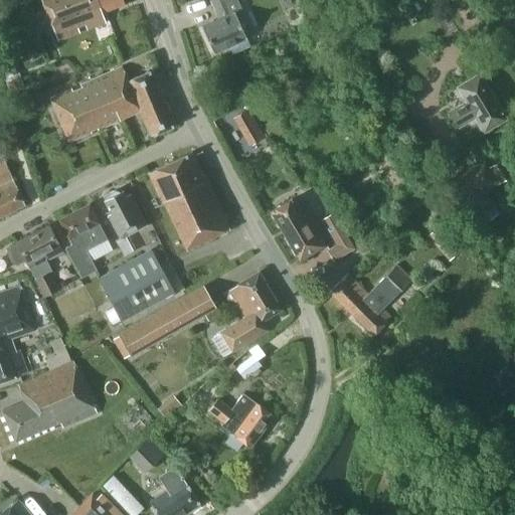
[(40,0),(58,41),(75,33),(79,32),(77,27),(83,24),(86,29),(104,21),(101,14),(123,4),(121,0),(40,0)]
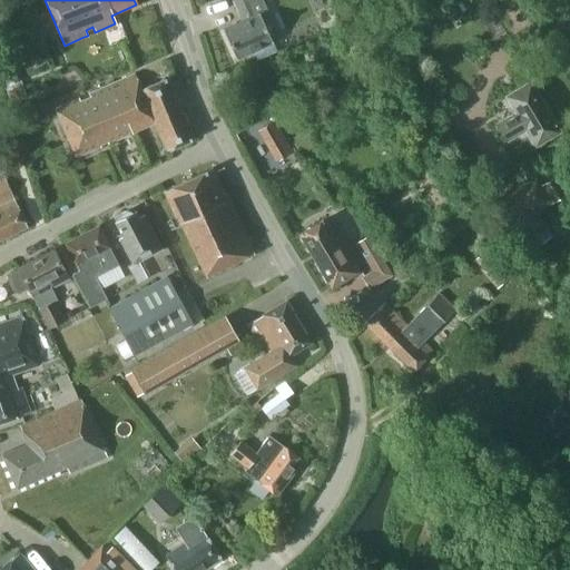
[(262,1),(261,0),(232,0),(242,22),(222,31),(234,59),(272,42),(254,5),(262,1)]
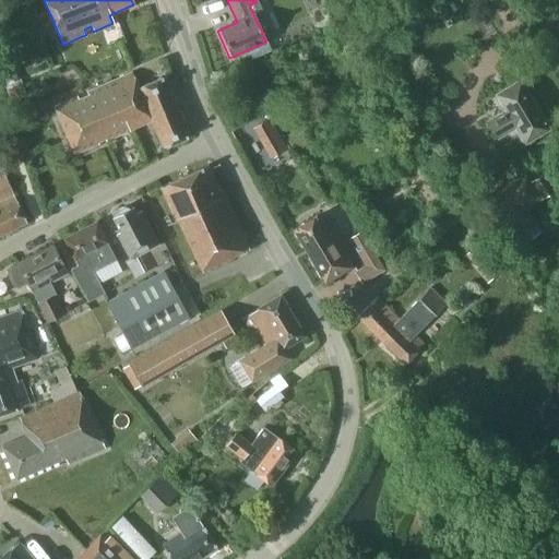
[(19,80),(15,69),(6,72),(9,83),(19,80)]
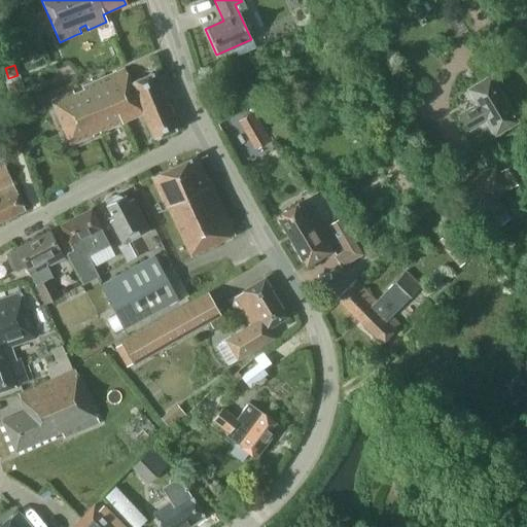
[(124,69),(102,78),(120,124),(140,115),(127,84),(130,83),(124,69)]
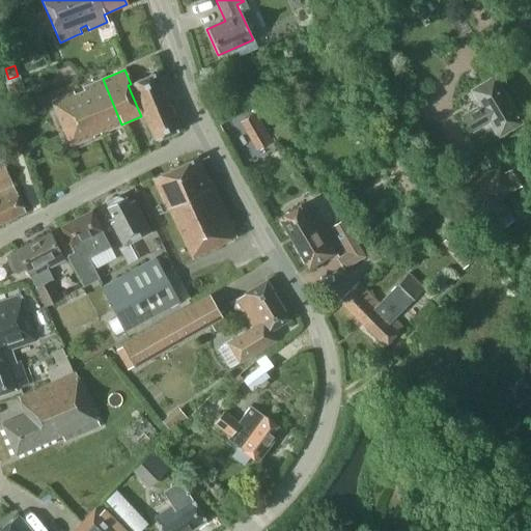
[(128,85),(141,116),(151,140),(178,129),(155,74),(131,84),(128,85)]
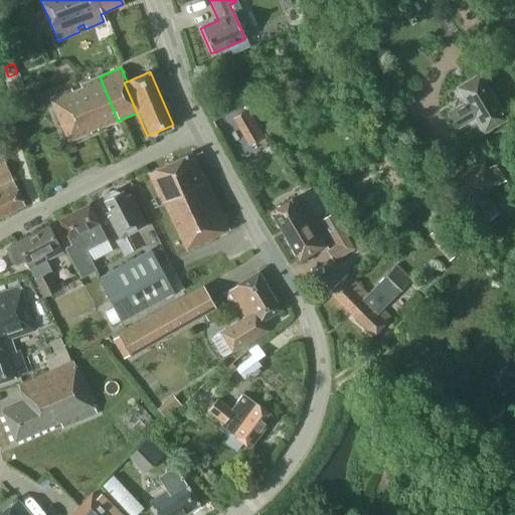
[(505,120),(478,73),(455,87),(464,102),(447,112),(457,128),(473,118),(482,133),(505,120)]
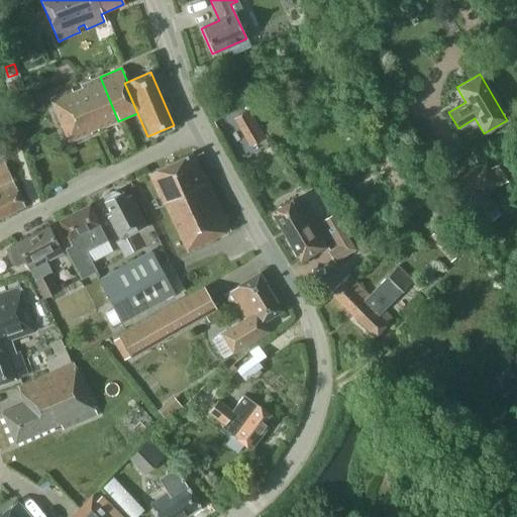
[(100,77),(81,86),(82,88),(76,90),(93,132),(118,121),(100,77)]
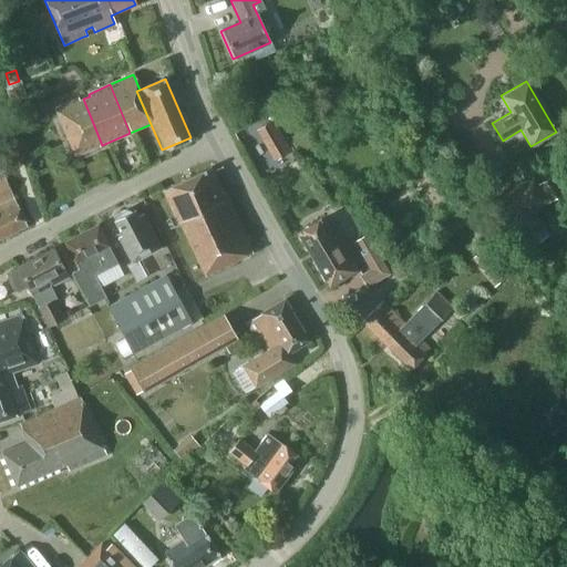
[(27,95),(24,86),(7,91),(9,100),(27,95)]
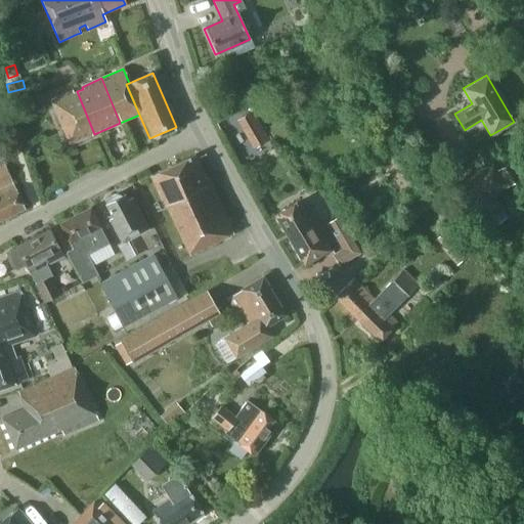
[(74,93),(73,90),(50,100),(69,145),(94,134),(77,91),(74,93)]
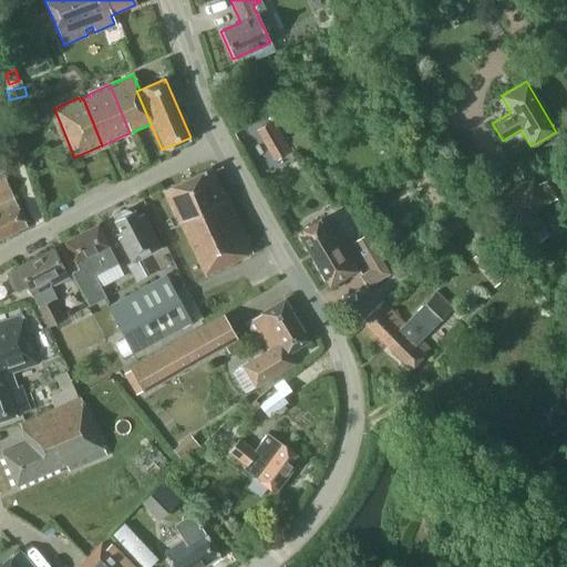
[(48,117),(43,105),(33,110),(38,122),(48,117)]
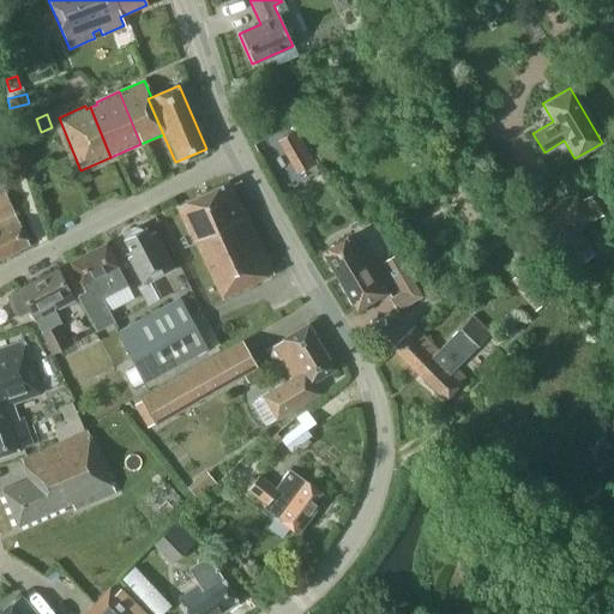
[(311,163),(293,131),(276,139),(281,149),(288,145),(301,169),(311,163)]
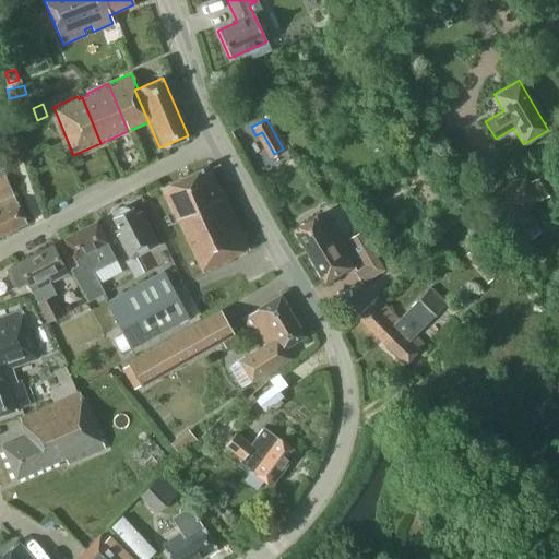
[(218,191),(206,166),(159,189),(170,213),(173,212),(200,272),(249,249),(221,189),(218,191)]
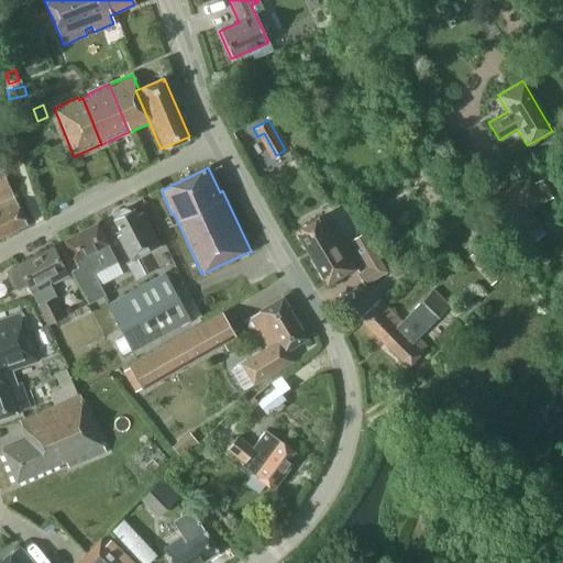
[(560,189),(549,172),(531,184),(527,176),(493,199),(511,228),(521,244),(543,232),(529,209),(560,189)]
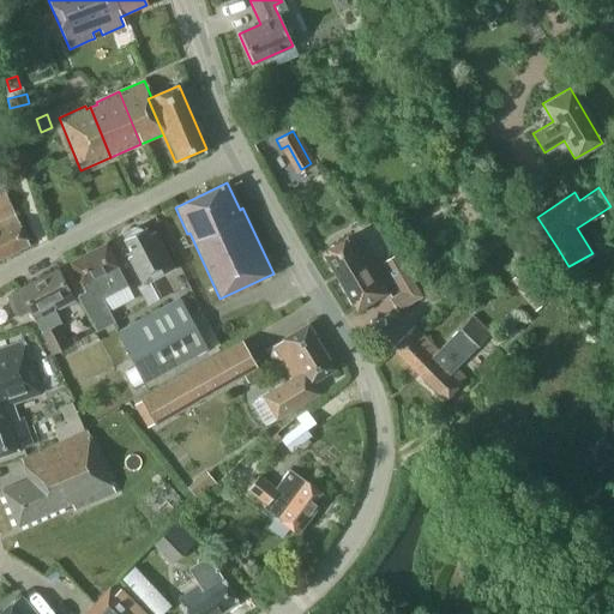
[(0,258),(28,245),(2,191),(0,192),(0,258)]
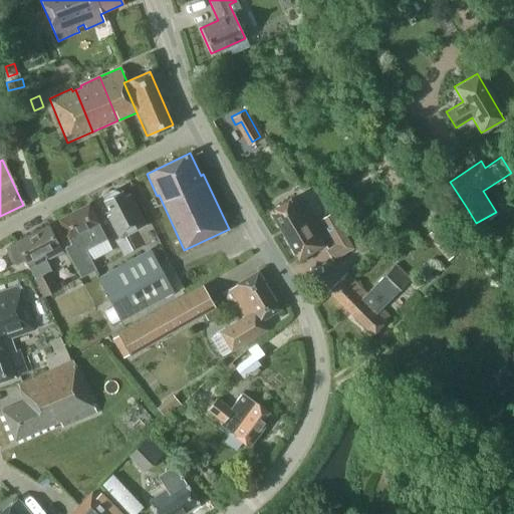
[(123,197),(120,191),(103,201),(109,214),(107,215),(119,238),(145,224),(129,195),(123,197)]
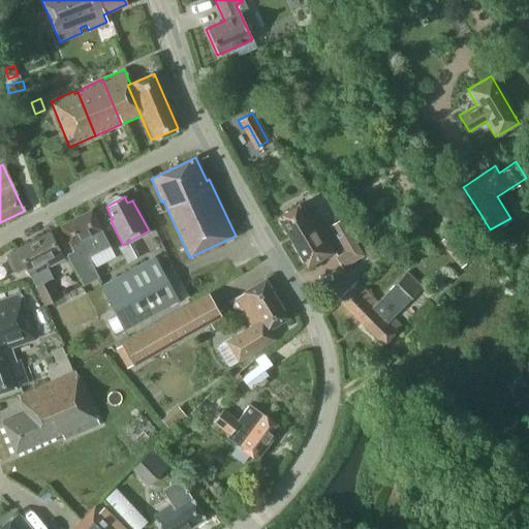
[(310,222),(299,205),(276,218),(306,267),(333,250),(314,219),(310,222)]
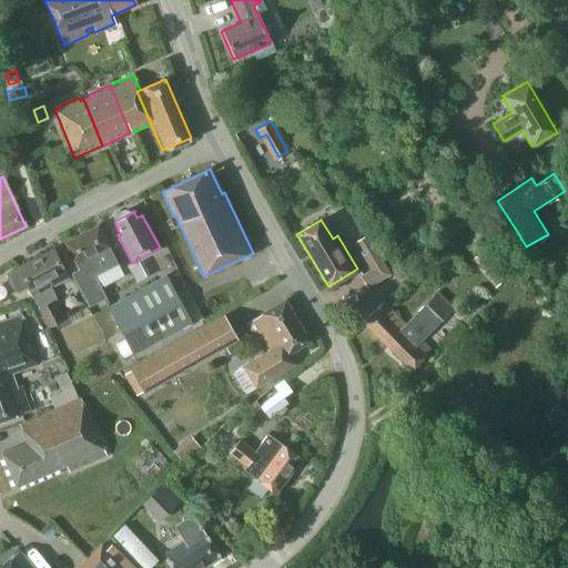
[(115,263),(97,225),(64,242),(78,270),(70,273),(88,307),(105,298),(99,286),(93,276),(118,265),(115,263)]
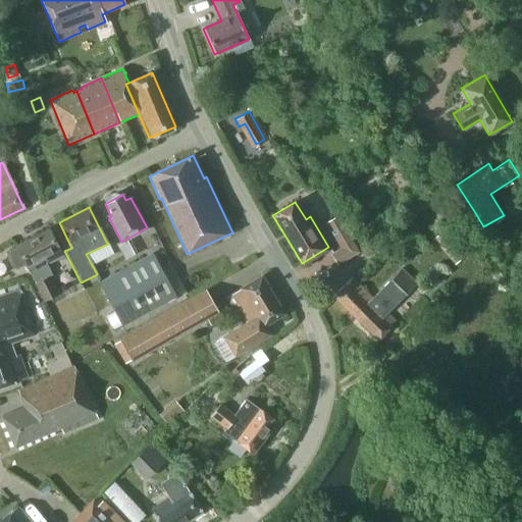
[(359,252),(337,216),(324,223),(340,248),(330,254),(337,265),(359,252)]
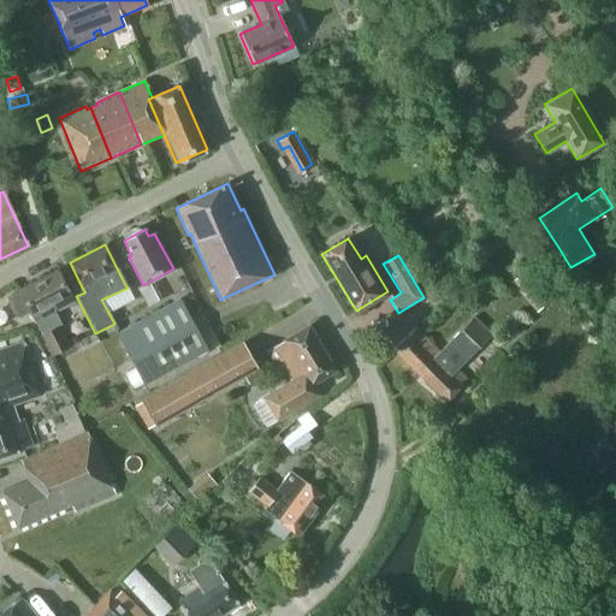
[(59,326),(60,325),(54,313),(73,302),(57,270),(18,291),(18,292),(10,297),(7,303),(13,314),(19,315),(29,311),(52,355),(69,345),(59,326)]
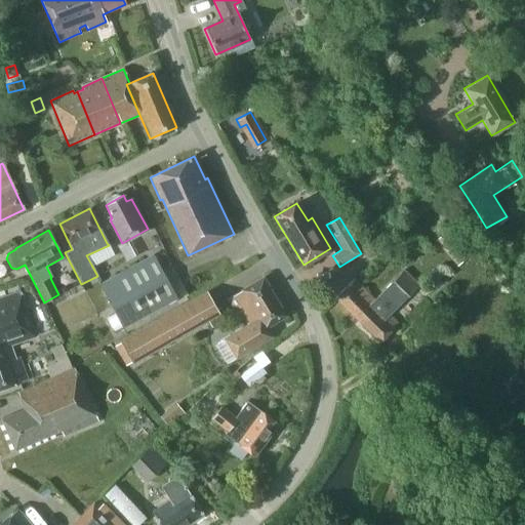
[(468,256),(445,232),(435,241),(457,266),(468,256)]
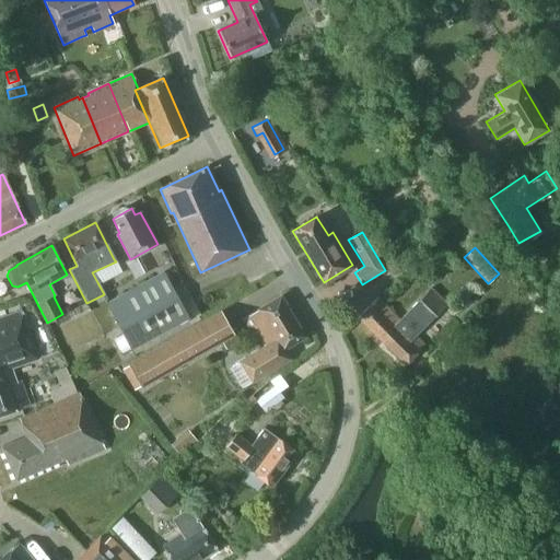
[(188,318),(163,271),(105,303),(130,350),(188,318)]
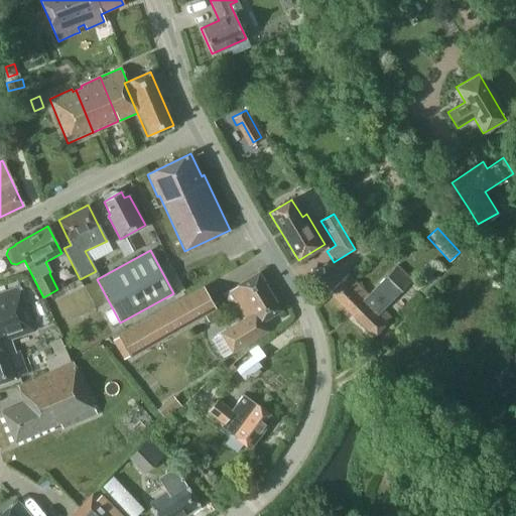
[(391,317),(383,309),(412,280),(397,264),(368,294),(348,275),(330,293),(373,336),(391,317)]
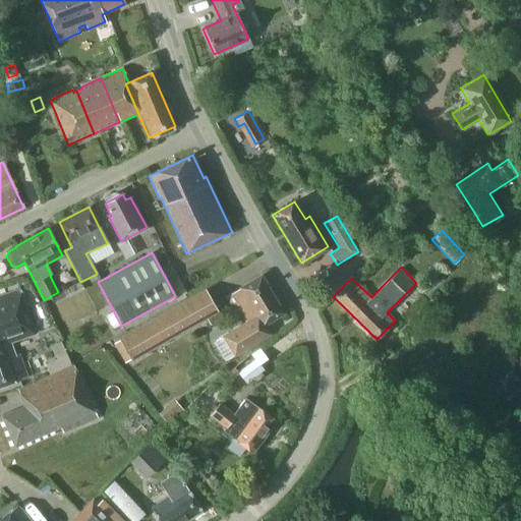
[(282,313),(261,276),(238,288),(238,289),(231,293),(225,297),(234,311),(240,308),(247,321),(221,336),(222,337),(213,342),(224,360),(233,355),(233,356),(271,335),(265,324),(282,313)]
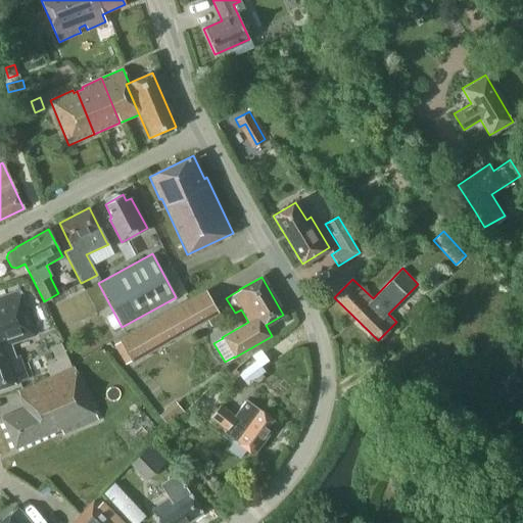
[(206,290),(121,339),(133,361),(176,337),(219,313),(206,290)]
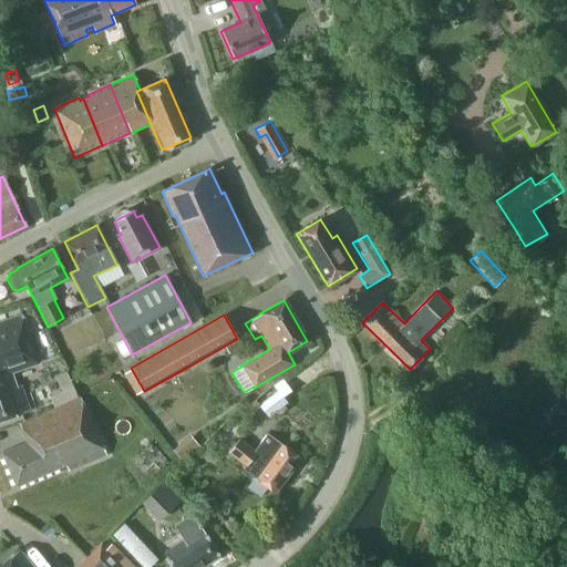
[(40,362),(23,316),(0,322),(0,419),(27,410),(19,387),(14,388),(9,372),(40,362)]
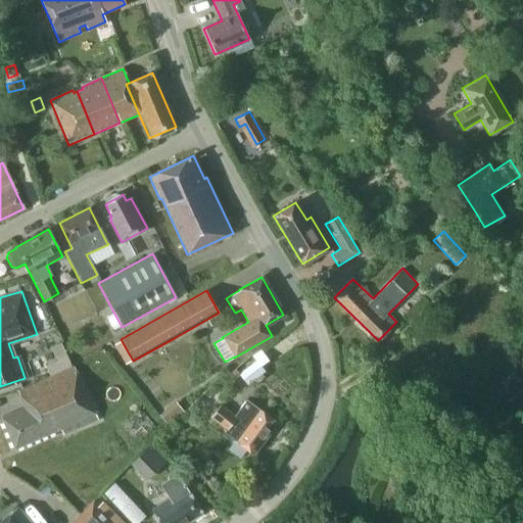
[(98,316),(95,297),(76,301),(76,304),(57,308),(60,324),(98,316)]
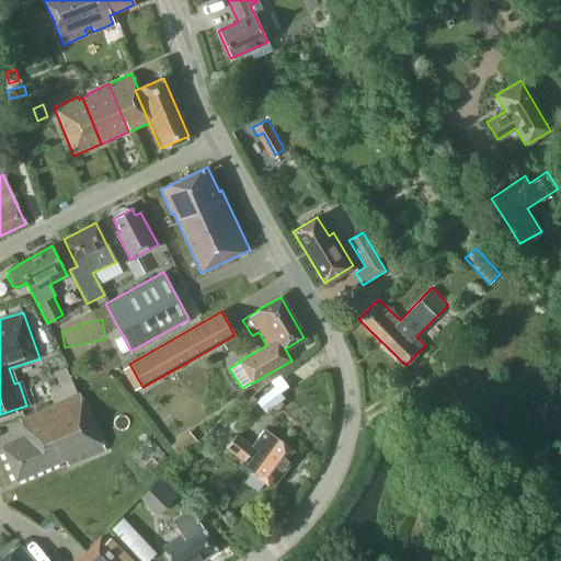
[(278,392),(287,386),(278,376),(271,381),(278,392)]
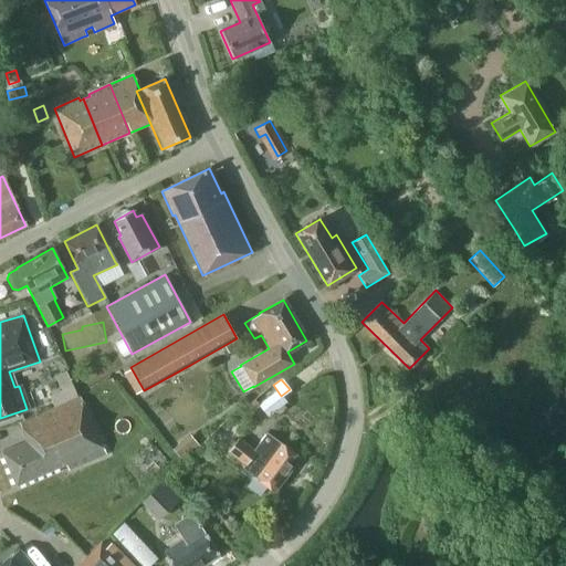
[(286,402),(273,385),(254,400),(268,417),(286,402)]
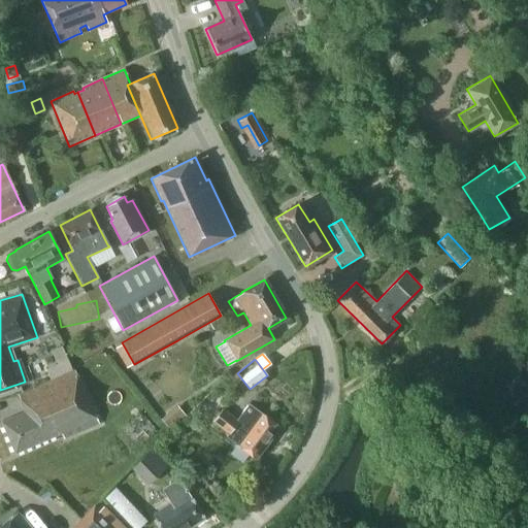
[(97,424),(74,370),(17,395),(24,413),(1,422),(13,453),(60,433),(63,438),(97,424)]
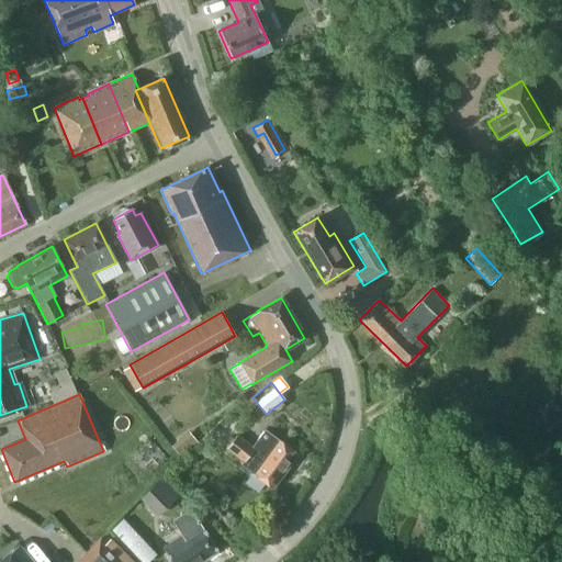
[(295,454),(263,430),(251,447),(236,435),(226,448),(243,461),(242,464),(271,487),(295,454)]
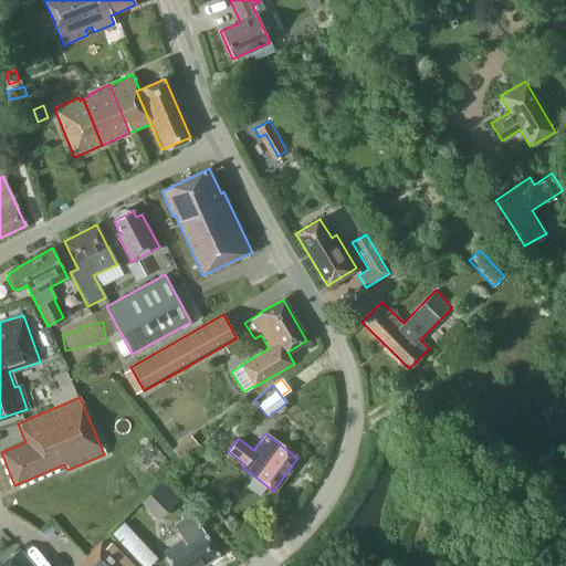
[(199,447),(189,435),(171,449),(180,460),(199,447)]
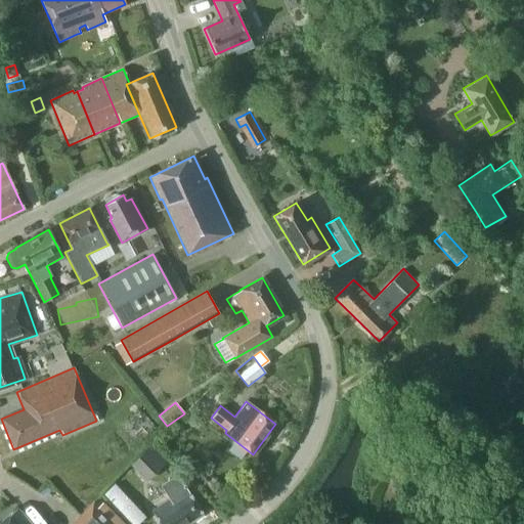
[(166,462),(150,444),(130,464),(145,481),(166,462)]
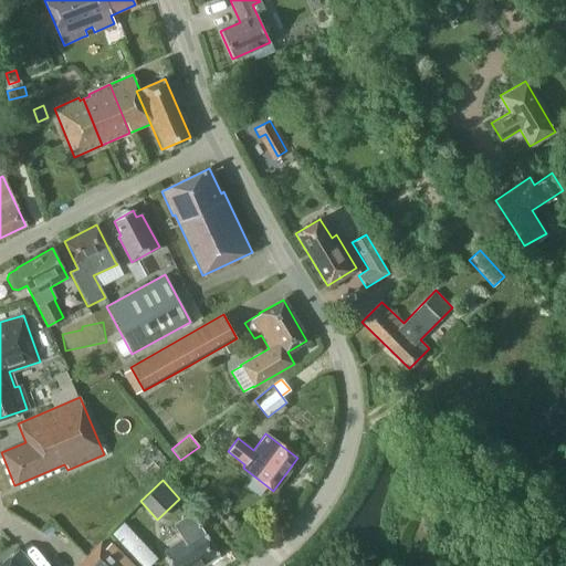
[(201,565),(218,556),(189,513),(171,525),(181,540),(164,552),(173,565),(201,565)]
